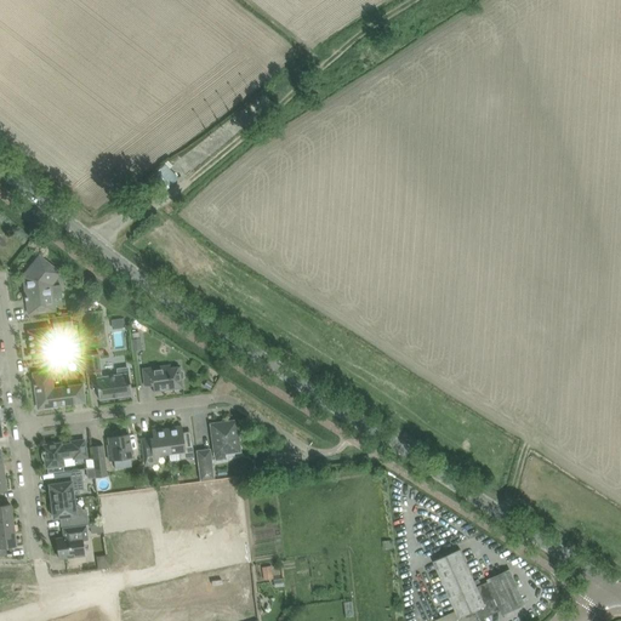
[(164,193),(172,184),(178,178),(165,164),(159,170),(149,178),(161,191),(160,192),(163,193),(164,193)]
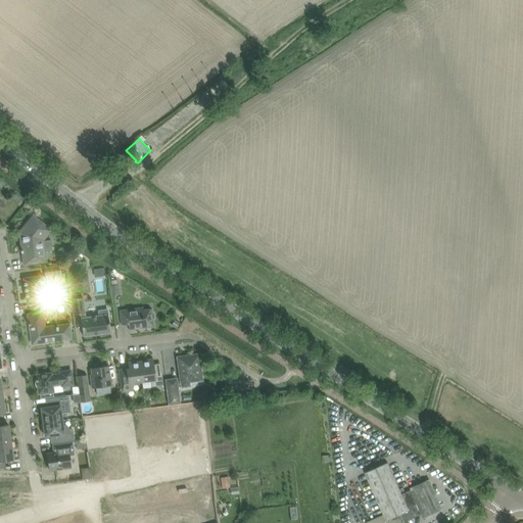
[(20,236),(19,236),(20,243),(21,243),(22,250),(20,250),(21,252),(22,252),(25,265),(46,262),(45,251),(52,250),(51,240),(44,241),(44,240),(51,230),(49,229),(38,220),(34,216),(19,232),(20,236)]
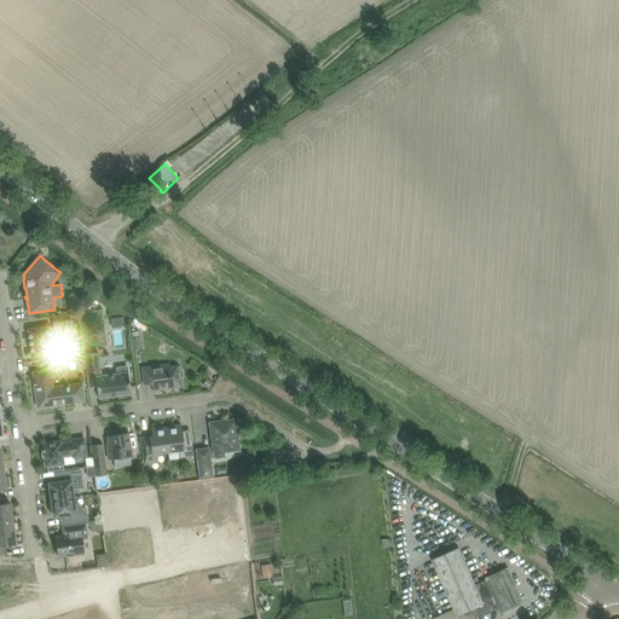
[(53,328),(71,325),(70,314),(52,317),(53,328)]
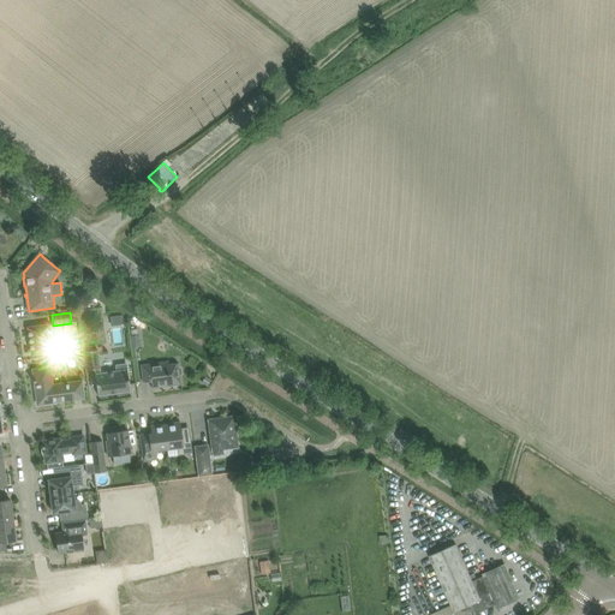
[(120,316),(111,317),(112,327),(121,324),(124,324),(123,315),(120,316)]
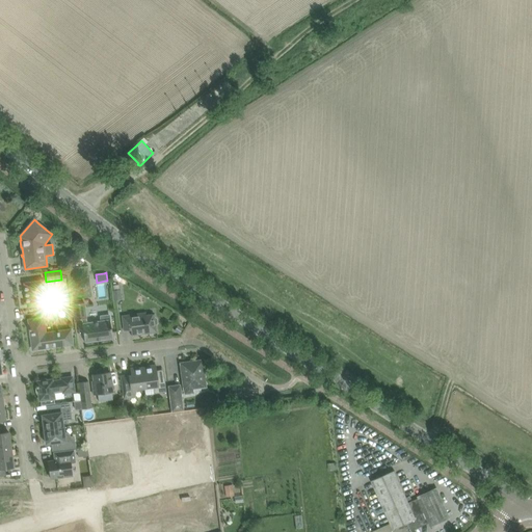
[(44,281),(24,284),(27,307),(47,304),(44,282),(44,281)]
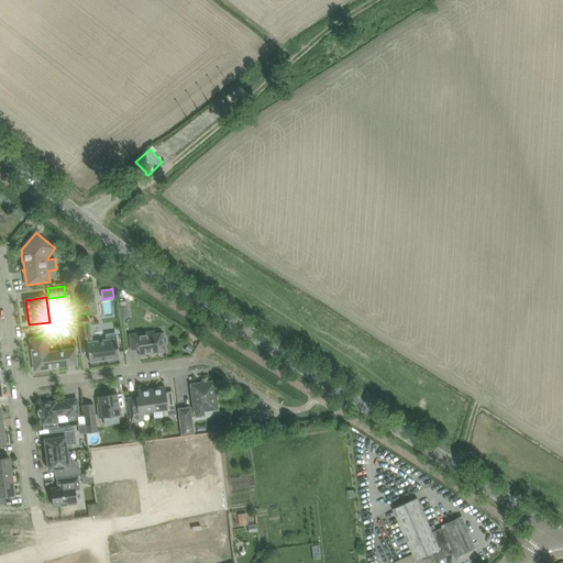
[(120,318),(129,317),(129,307),(120,308),(120,318)]
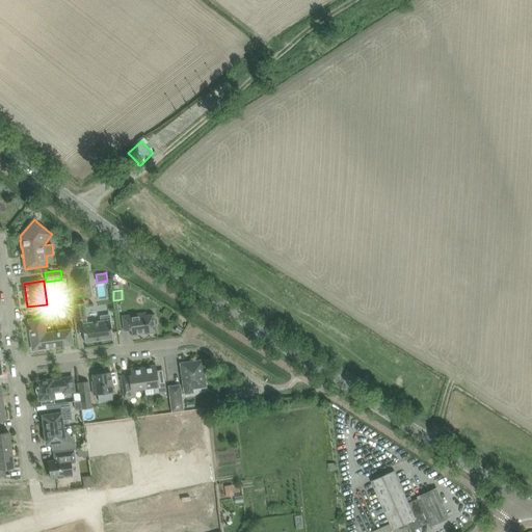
[(86,323),(86,318),(84,302),(73,304),(75,320),(82,319),(83,323),(82,324),(85,342),(112,339),(109,315),(101,316),(101,321),(86,323)]
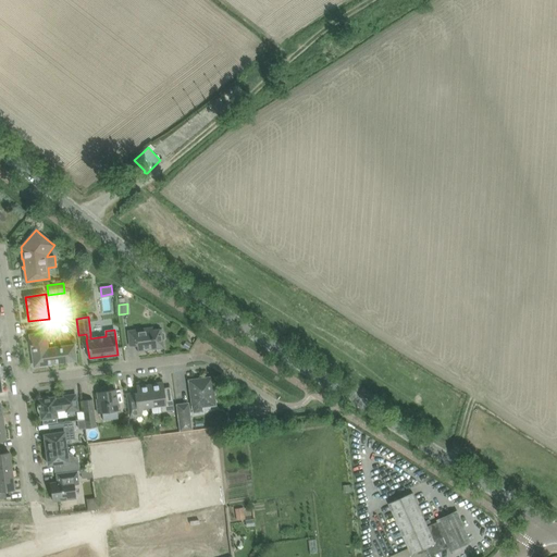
[(70,332),(77,331),(76,323),(69,324),(70,332)]
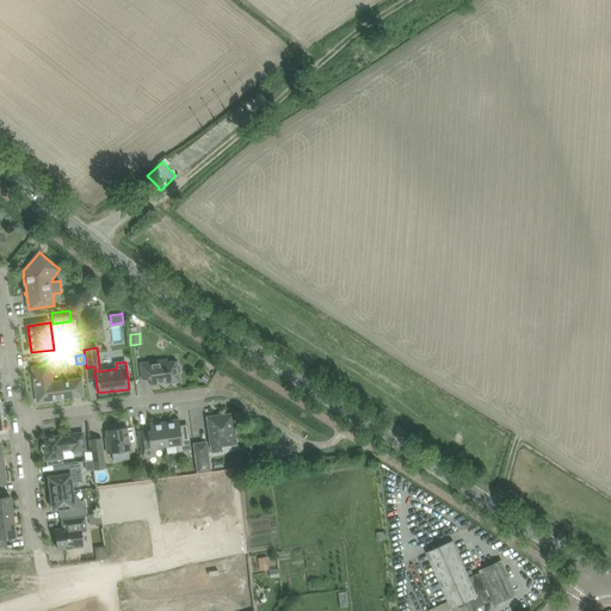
[(168,362),(167,359),(140,363),(142,380),(150,378),(152,386),(180,382),(179,372),(180,371),(179,366),(178,365),(177,360),(168,362)]
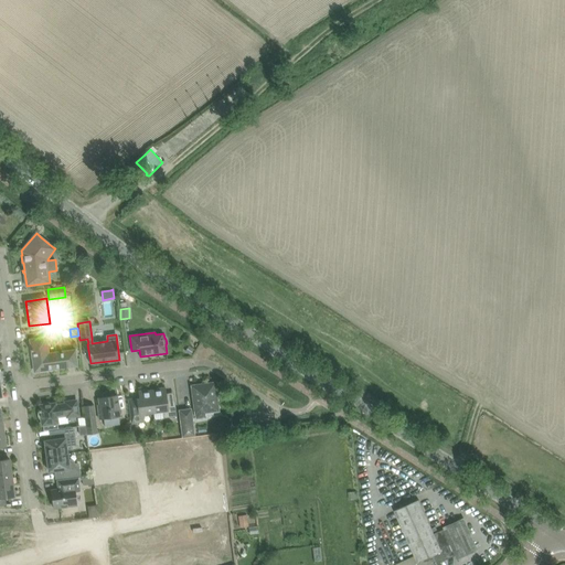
[(48,354),(45,339),(31,340),(32,349),(30,350),(32,361),(34,361),(34,366),(36,365),(38,366),(39,368),(40,368),(40,370),(48,370),(48,371),(53,371),(52,369),(76,365),(74,351),(48,354)]
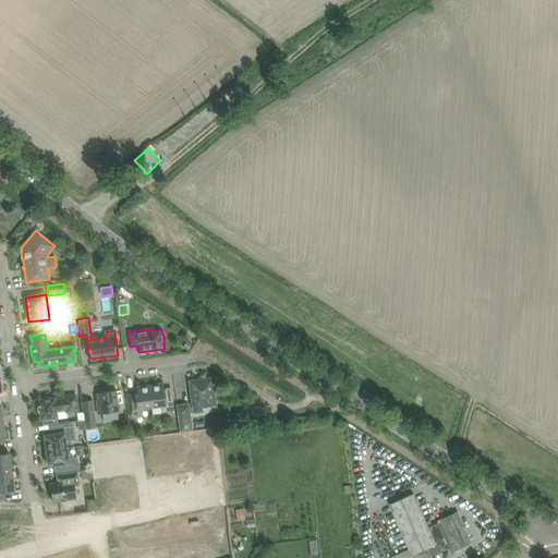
[(203,412),(202,408),(216,407),(215,397),(216,395),(216,390),(214,389),(213,377),(189,380),(193,409),(194,409),(194,413),(203,412)]
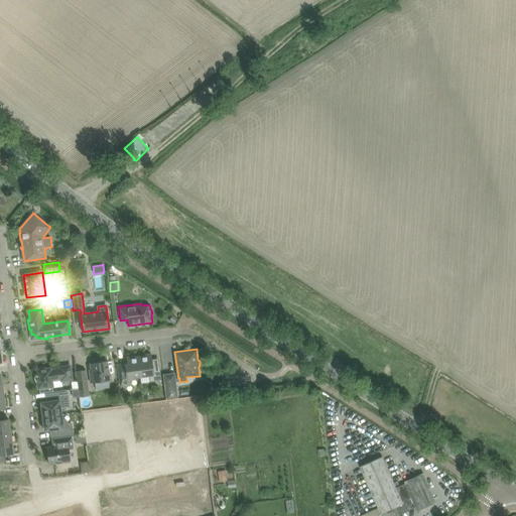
[(153,367),(151,354),(144,355),(144,356),(138,357),(141,376),(149,375),(149,382),(161,380),(159,366),(153,367)]
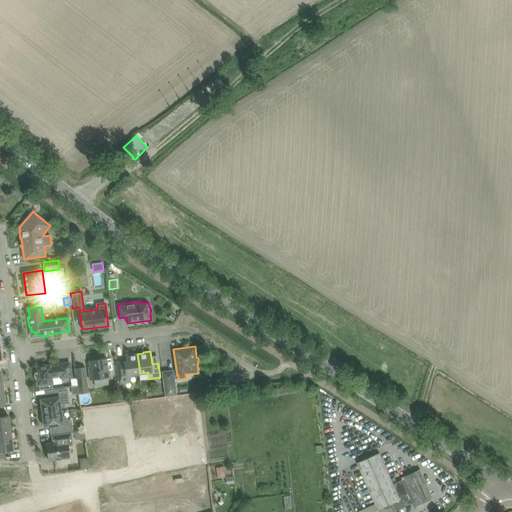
[(133,355),(132,353),(125,354),(126,361),(117,362),(120,383),(130,381),(132,374),(140,373),(137,354),(133,355)]
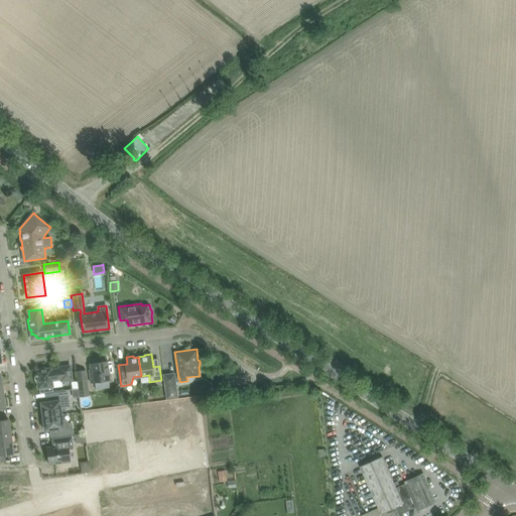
[(91,383),(110,380),(108,371),(107,361),(90,363),(91,369),(89,370),(91,383)]
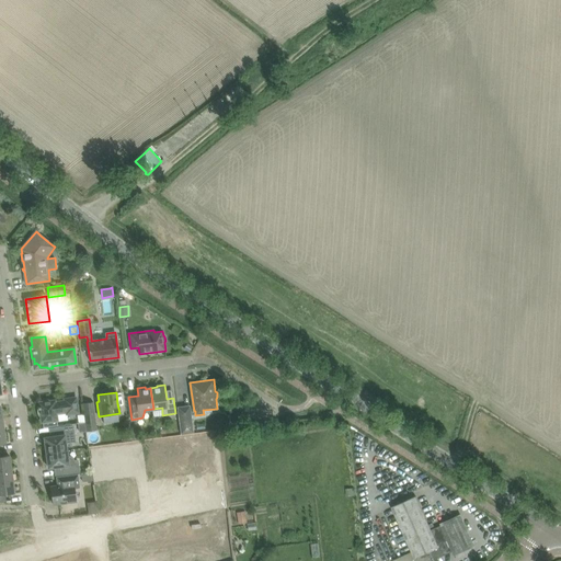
[(41,407),(38,407),(38,409),(38,411),(38,413),(39,415),(42,415),(42,422),(43,422),(44,428),(58,426),(57,420),(56,413),(67,412),(67,414),(78,413),(76,398),(65,399),(66,401),(56,402),(56,399),(50,400),(48,399),(46,400),(44,401),(44,402),(39,403),(41,407)]
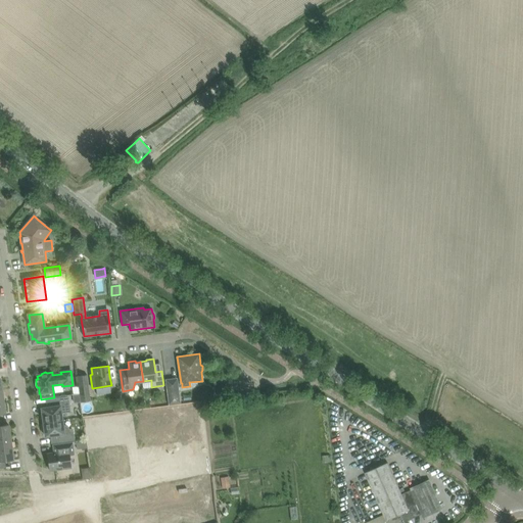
[(81,402),(91,400),(87,375),(77,376),(81,402)]
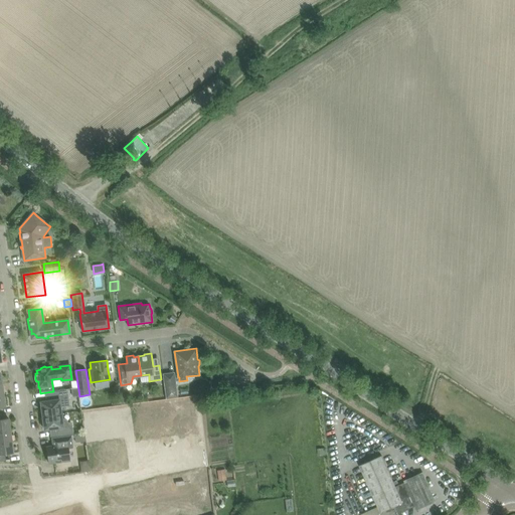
[(166,398),(178,396),(176,380),(164,382),(166,398)]
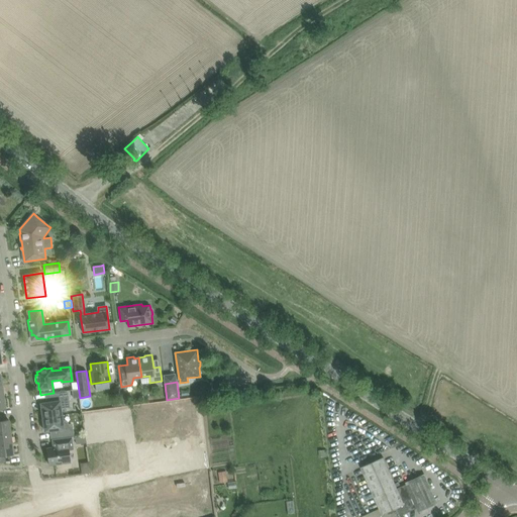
[(41,409),(40,410),(40,414),(42,415),(42,417),(62,415),(61,408),(65,408),(65,404),(69,403),(68,393),(50,395),(50,402),(40,403),(41,409)]
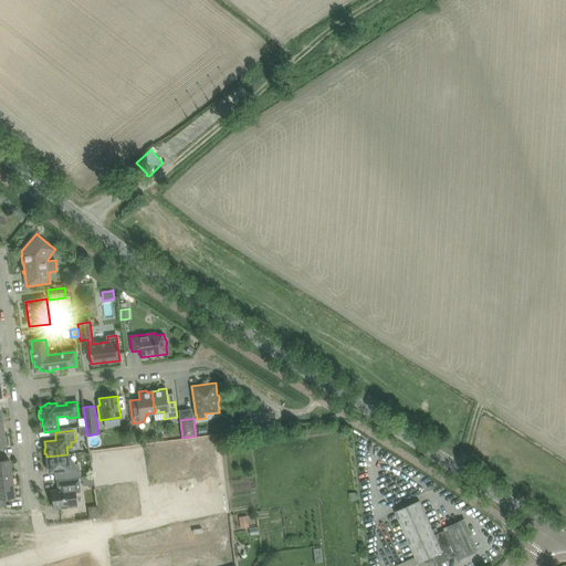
[(217,453),(207,456),(210,477),(220,475),(217,453)]
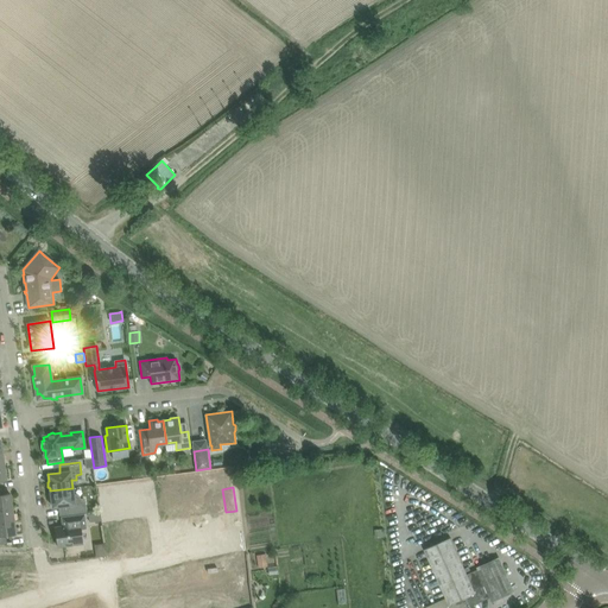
[(2,495),(1,488),(0,488),(0,508),(12,507),(10,494),(2,495)]
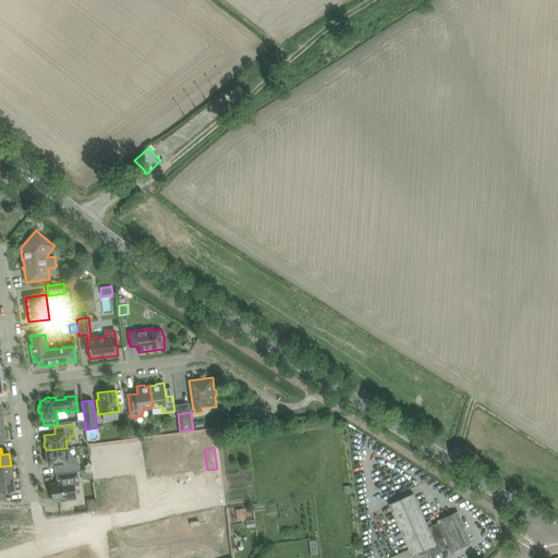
[(46,452),(45,455),(46,459),(47,460),(48,465),(55,464),(60,464),(60,472),(79,470),(77,458),(73,459),(72,455),(68,455),(67,448),(46,450),(46,452)]
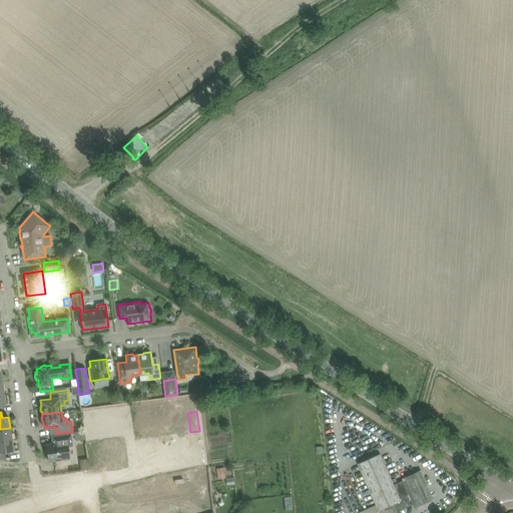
[(187,413),(178,414),(181,433),(190,432),(187,413)]
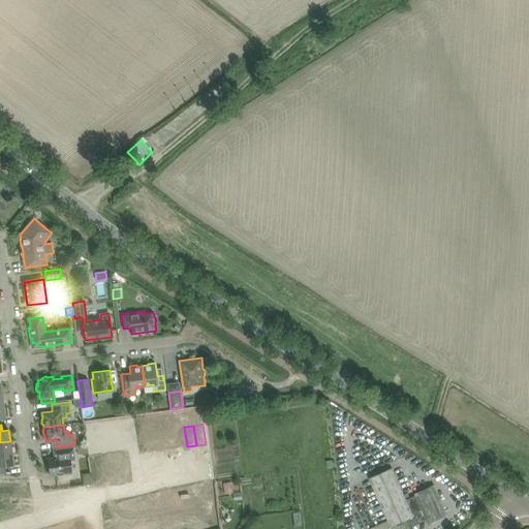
[(184,427),(175,429),(177,447),(187,446),(184,427)]
